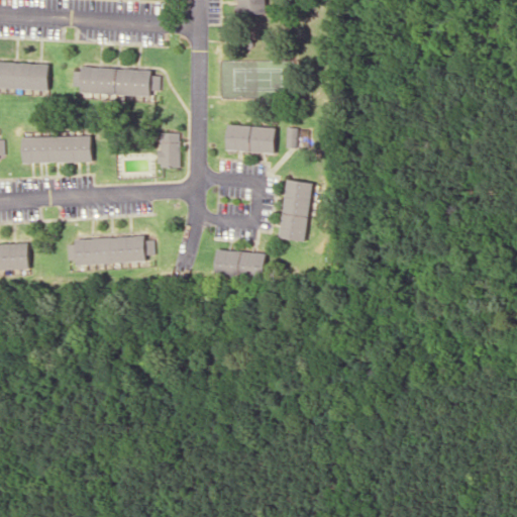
[(236,0),(265,0),(266,13),(237,14),(236,0)]
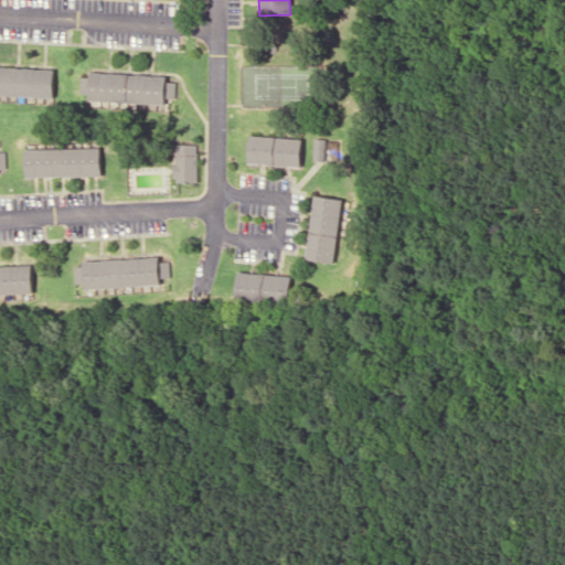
[(0,66),(0,94),(53,98),(54,70),(0,66)]
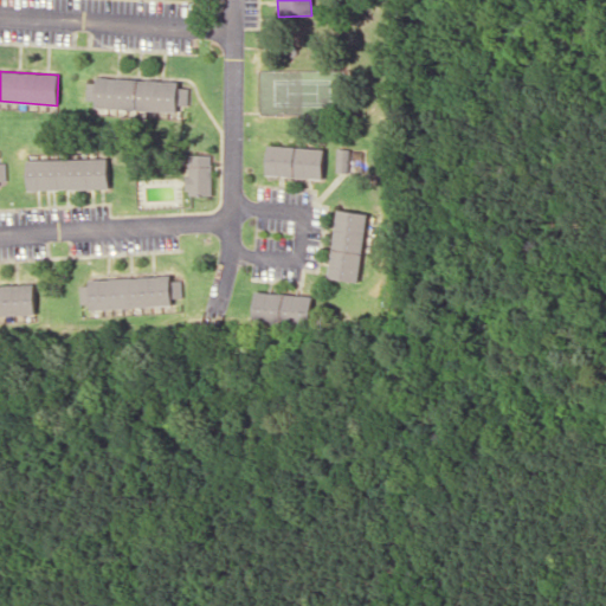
[(98,77),(97,107),(178,113),(179,82),(98,77)]
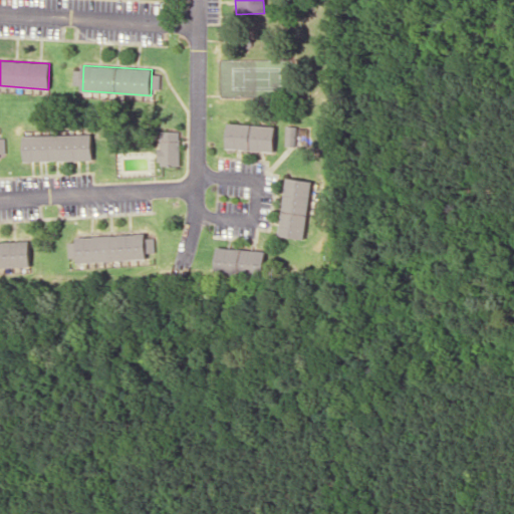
[(228,123),(226,148),(274,153),(275,126),(228,123)]
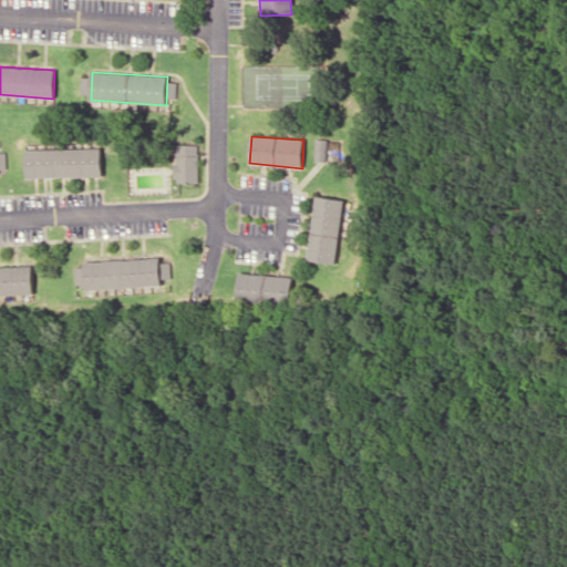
[(327,162),(327,140),(316,140),(315,161),(327,162)]
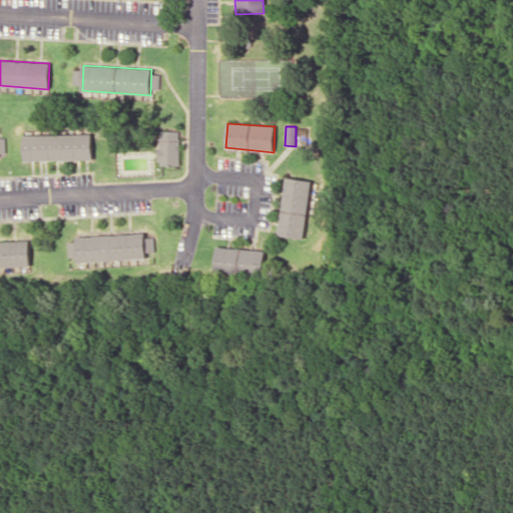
[(160,131),(159,148),(157,148),(156,160),(159,161),(159,164),(178,165),(178,131),(160,131)]
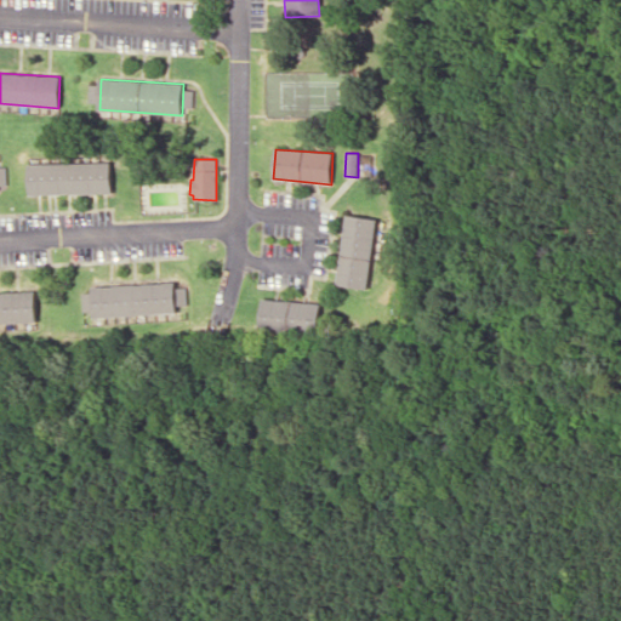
[(28,164),(29,194),(113,193),(112,163),(28,164)]
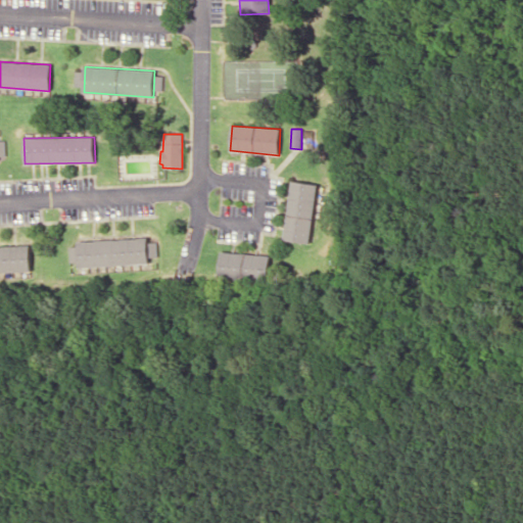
[(291,181),(282,239),(308,244),(318,185),(291,181)]
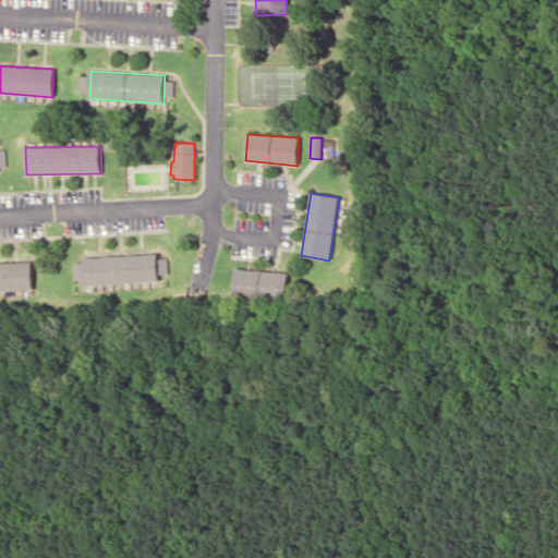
[(83,257),(85,286),(160,281),(157,253),(83,257)]
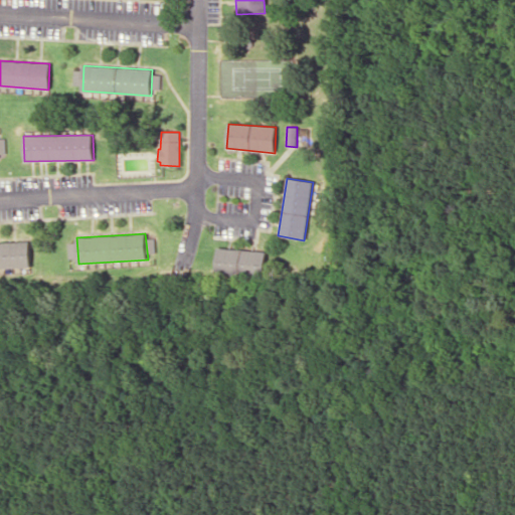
[(0,242),(0,268),(30,267),(28,241),(0,242)]
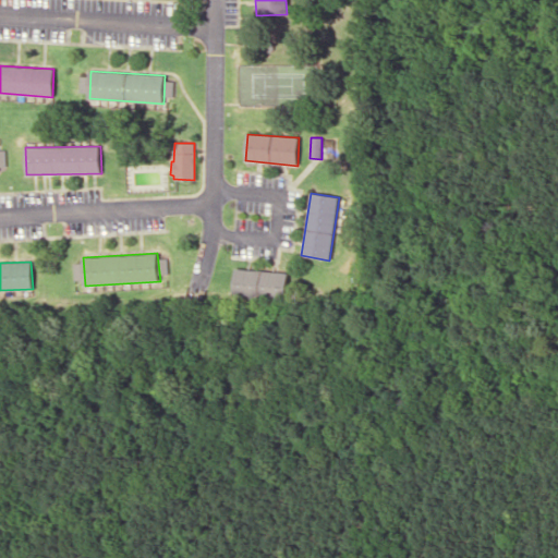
[(235,269),(233,296),(288,302),(288,273),(235,269)]
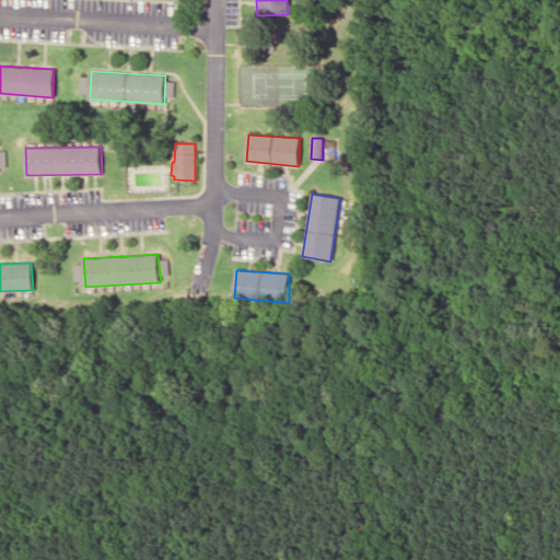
All buildings are outlined.
